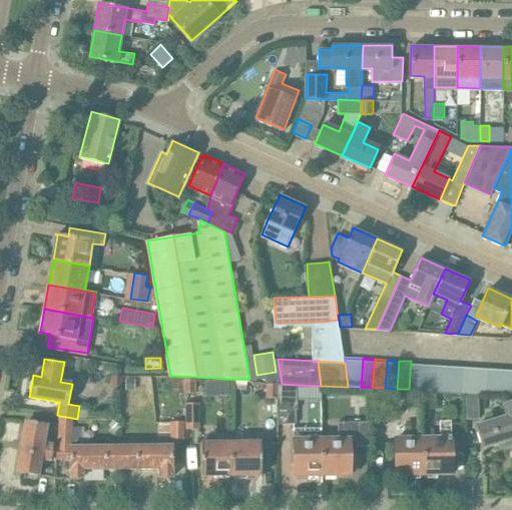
[(422,390),(423,362),(411,361),(409,389),(422,390)]
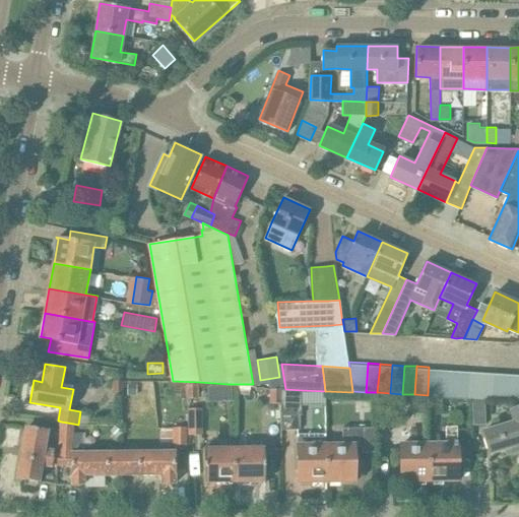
[(442,368),(429,367),(428,395),(440,396),(442,368)]
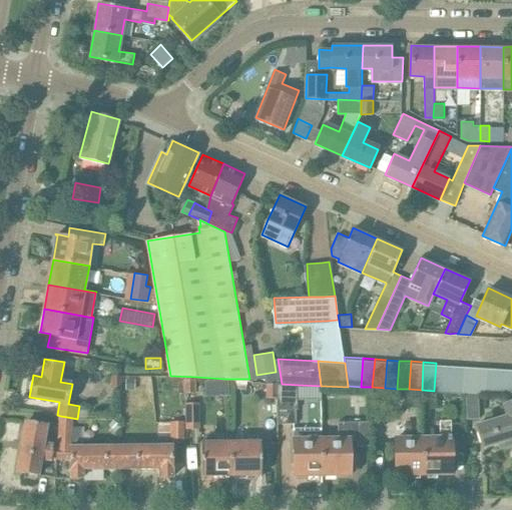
[(446,391),(448,364),(436,363),(434,391),(446,391)]
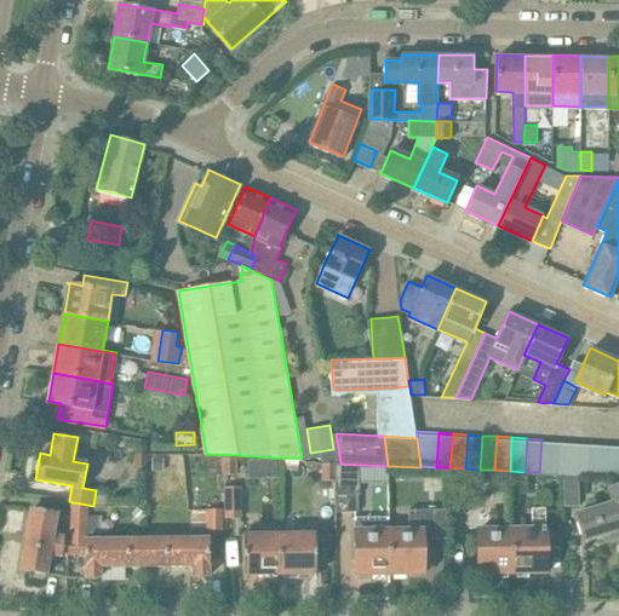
[(554,473),(556,441),(542,439),(539,472),(554,473)]
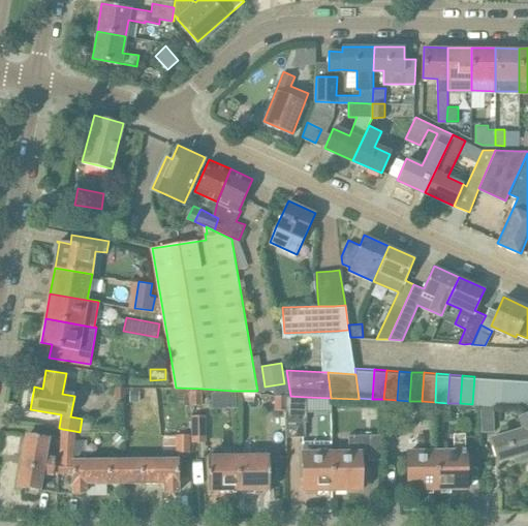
[(487,377),(474,376),(472,404),(485,405),(487,377)]
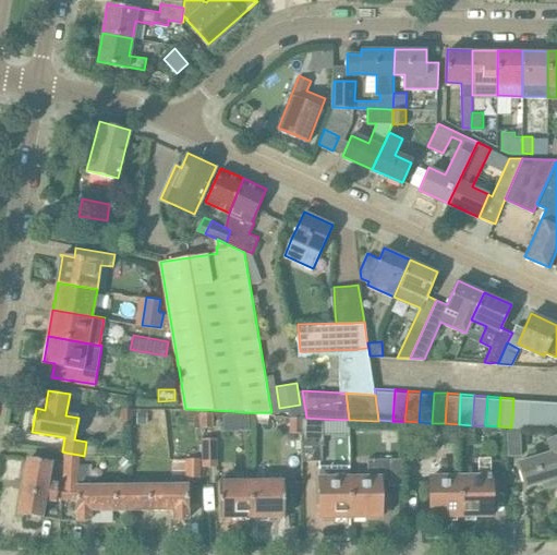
[(527,399),(513,398),(511,427),(524,427),(527,399)]
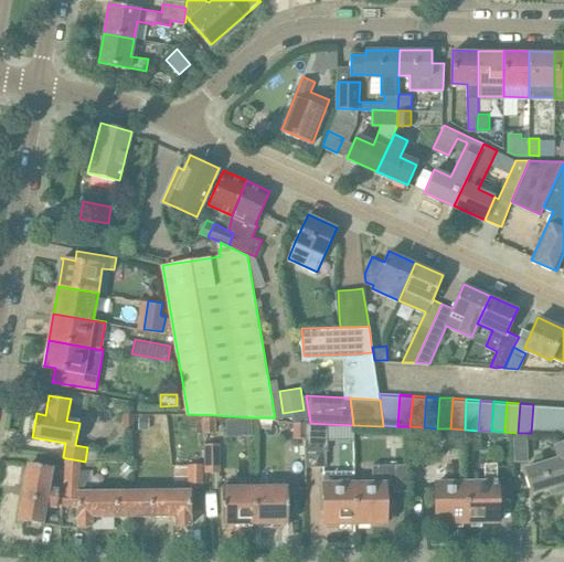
[(544,434),(546,404),(533,404),(531,433),(544,434)]
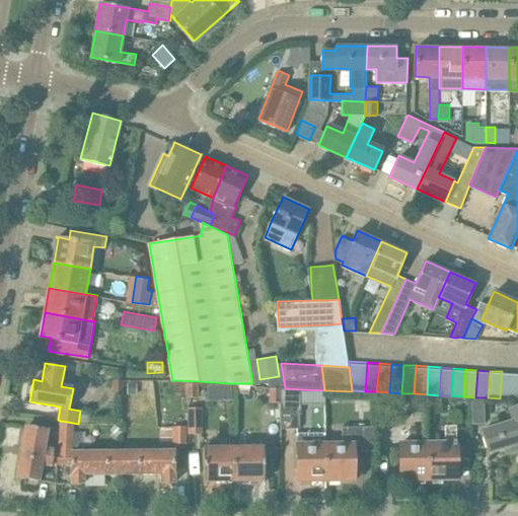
[(512,399),(514,372),(502,371),(500,398),(512,399)]
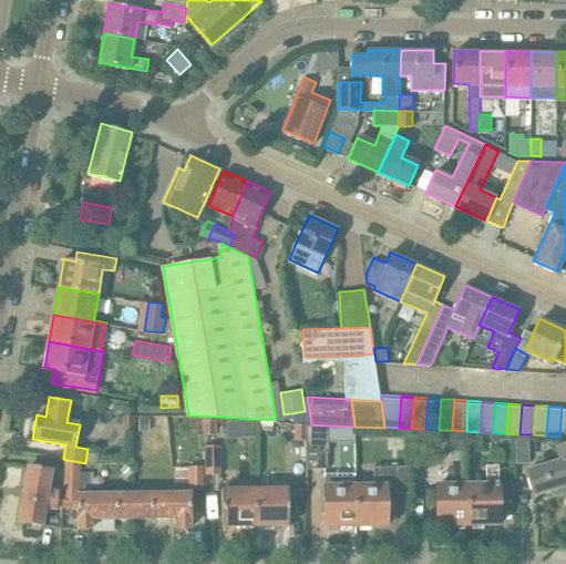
[(125,413),(125,429),(134,429),(134,413),(125,413)]
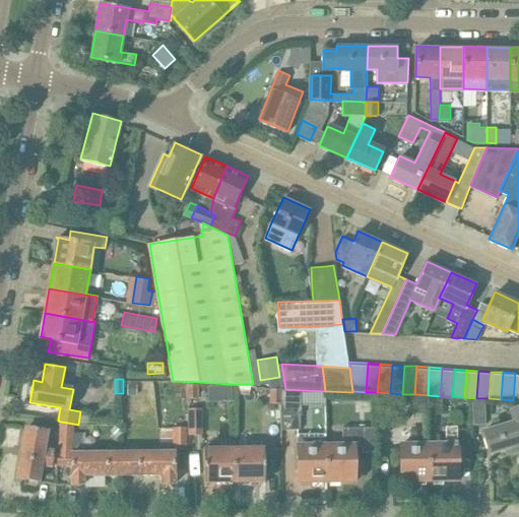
[(137,382),(128,382),(128,394),(137,394),(137,382)]
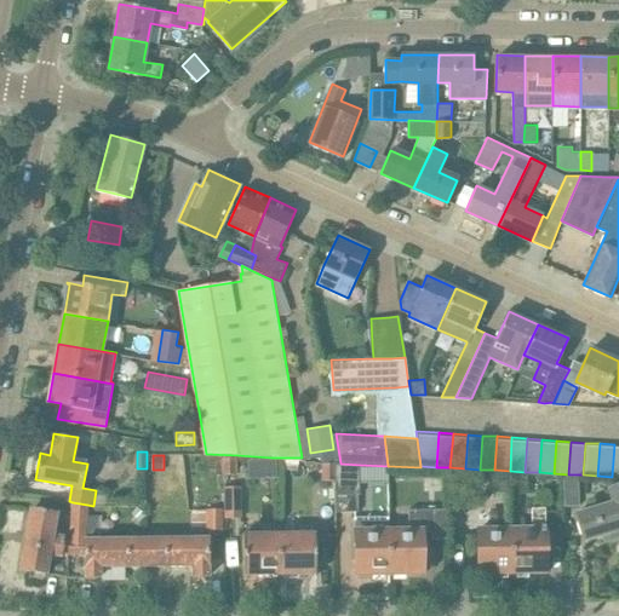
[(223,455),(223,472),(238,472),(238,455),(223,455)]
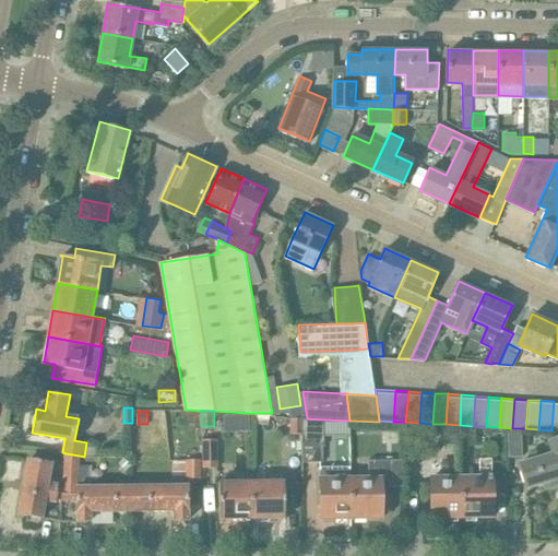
[(291,434),(303,434),(303,418),(291,417),(291,434)]
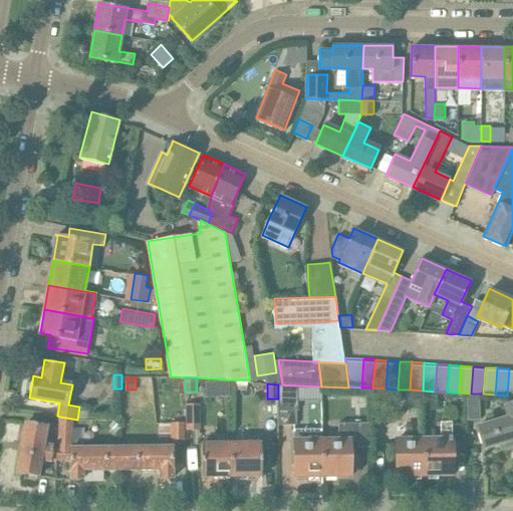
[(298,386),(282,385),(278,385),(278,399),(279,424),(297,424),(296,409),(299,409),(298,386)]
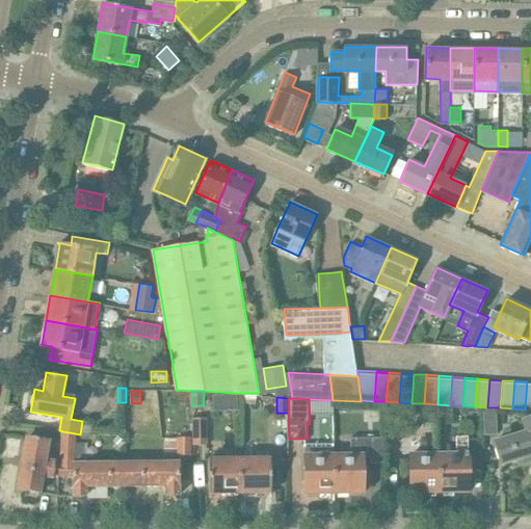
[(403,408),(387,408),(387,435),(403,435),(403,408)]
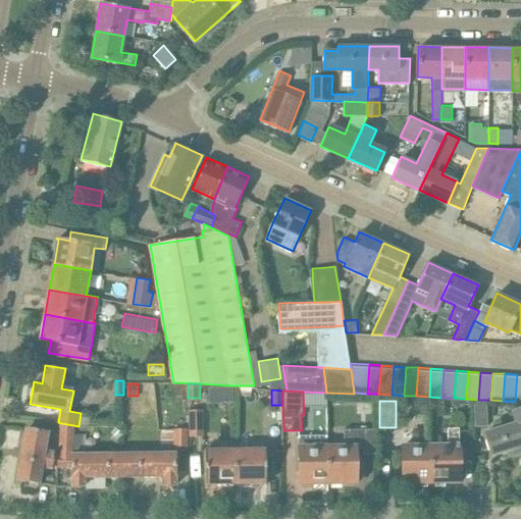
[(475,401),(475,425),(487,425),(487,401),(475,401)]
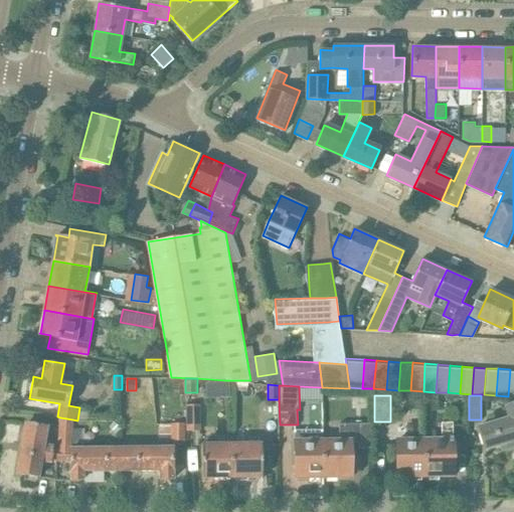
[(424,397),(411,397),(411,407),(424,407),(424,397)]
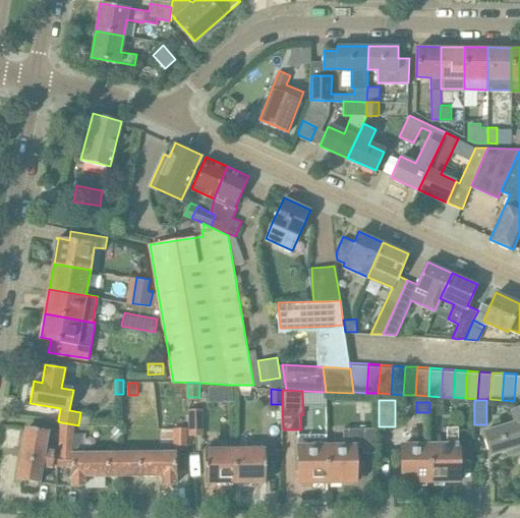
[(519,402),(515,403),(514,422),(483,433),(489,454),(506,449),(508,455),(519,450),(519,402)]
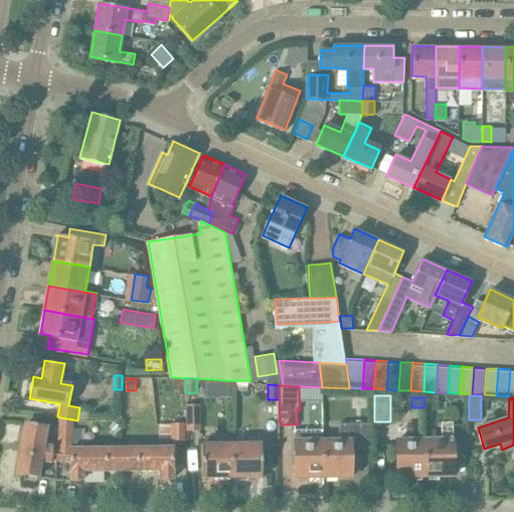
[(200,429),(200,403),(186,403),(186,429),(200,429)]
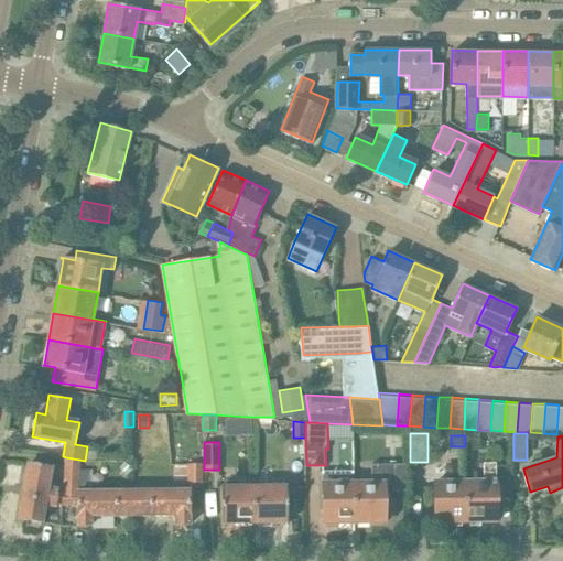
[(22,494),(77,497),(78,492),(79,460),(66,457),(64,493),(57,493),(58,489),(49,487),(53,466),(28,463),(22,494)]
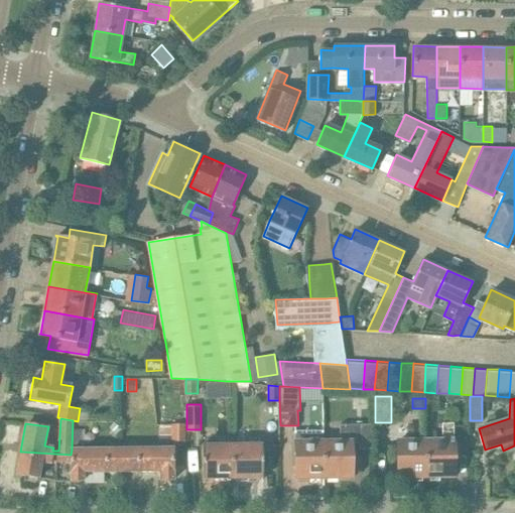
[(442,440),(425,440),(425,476),(455,476),(455,440),(454,440),(454,422),(442,422),(442,440)]
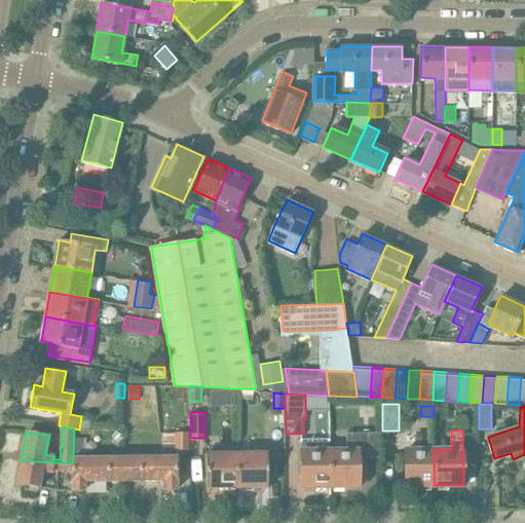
[(189,432),(176,432),(176,449),(189,449),(189,432)]
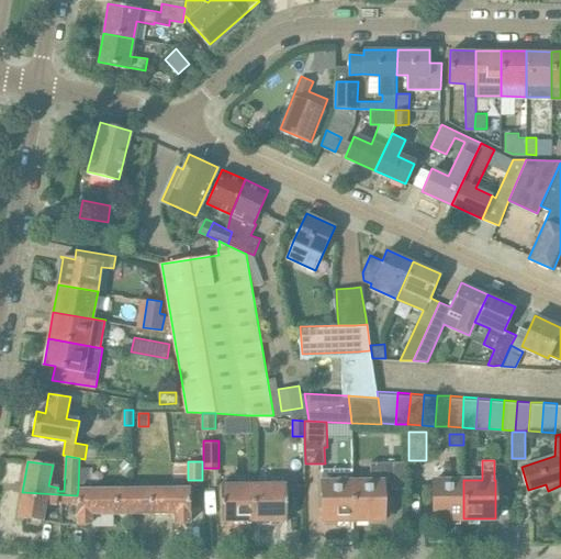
[(370,481),(354,481),(354,520),(384,520),(383,482),(392,482),(392,489),(408,489),(407,462),(370,462),(370,481)]
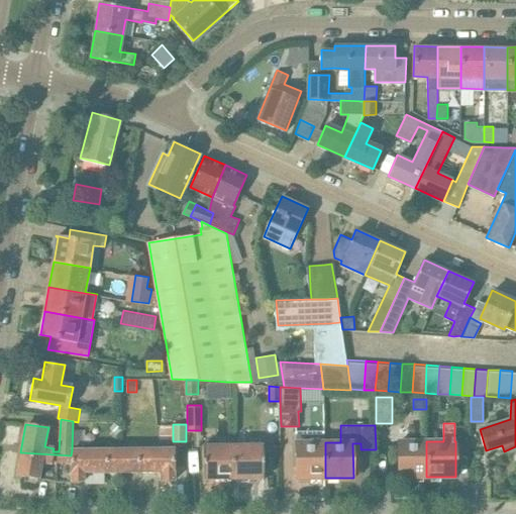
[(296,478),(325,478),(325,442),(325,429),(296,429),(296,478)]
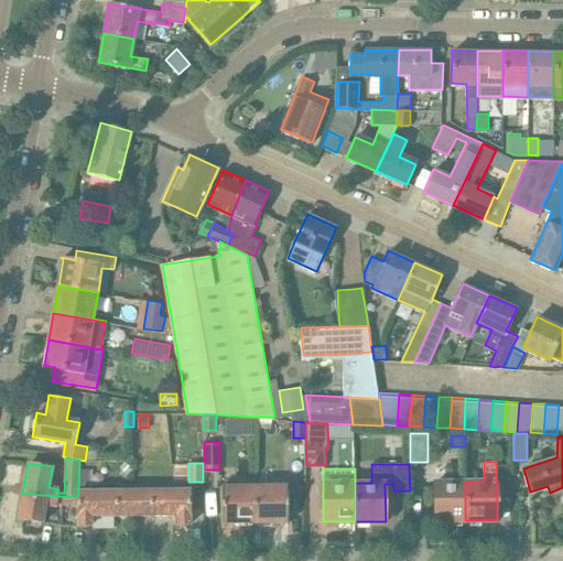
[(435,520),(465,520),(465,482),(435,482),(435,520)]
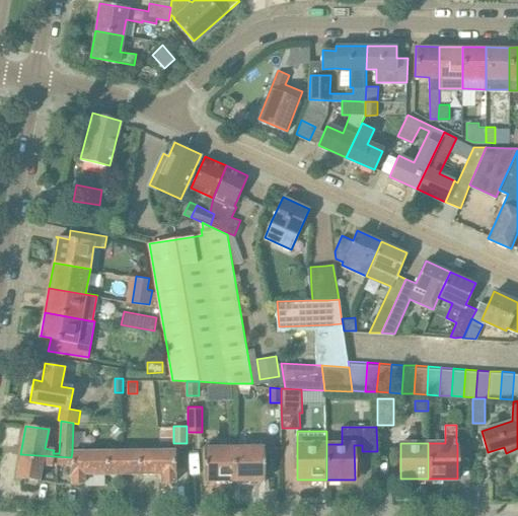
[(233,469),(233,446),(204,446),(204,482),(217,481),(217,483),(231,483),(231,481),(234,481),(233,469)]
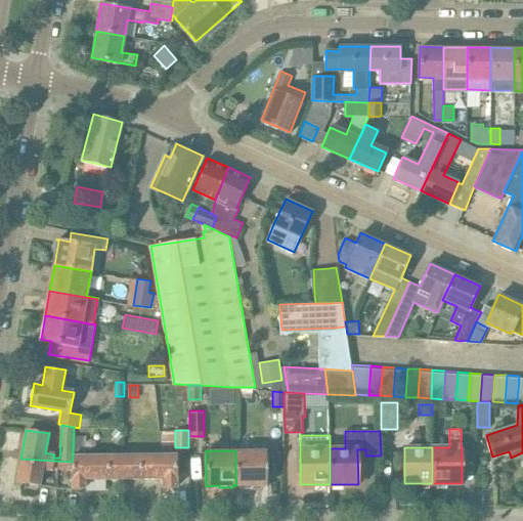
[(235,474),(236,485),(241,485),(241,487),(252,487),(252,485),(267,485),(267,450),(235,450),(235,474)]
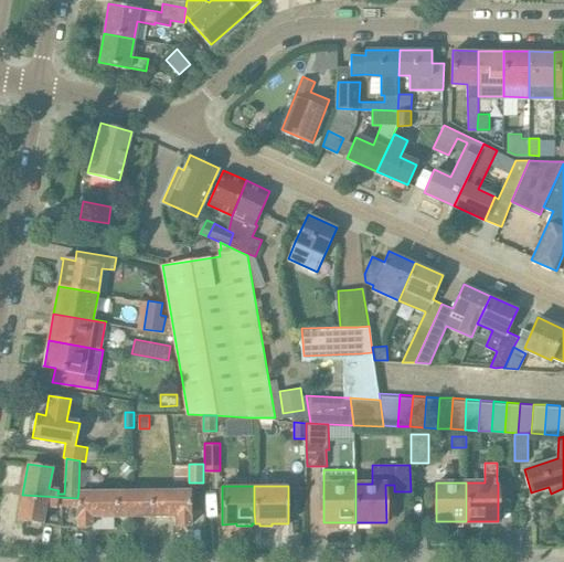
[(134,491),(78,492),(77,526),(92,526),(92,516),(134,516),(134,491)]
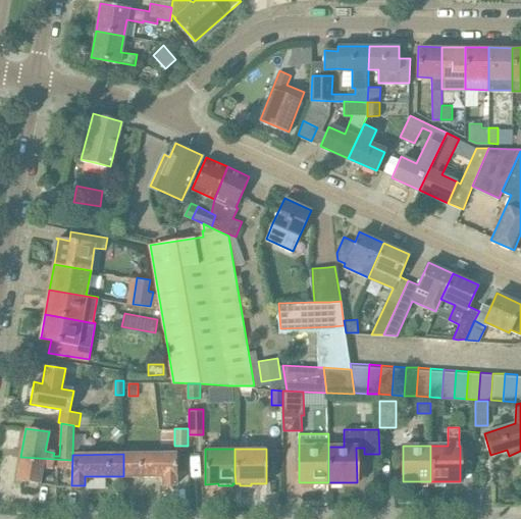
[(175,454),(123,454),(123,476),(163,475),(163,484),(175,484),(175,454)]
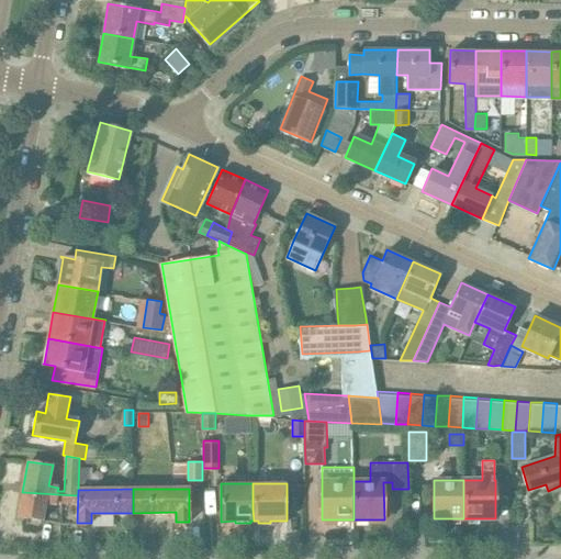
[(77,501),(77,495),(22,492),(19,515),(42,520),(45,502),(55,503),(56,500),(77,501)]
